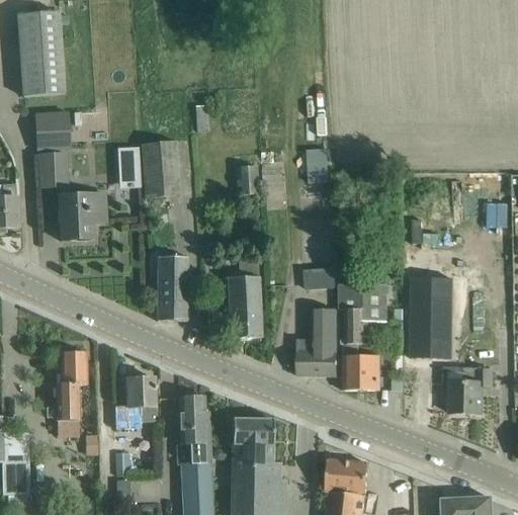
[(22,94),(63,91),(57,8),(16,11),(22,94)]
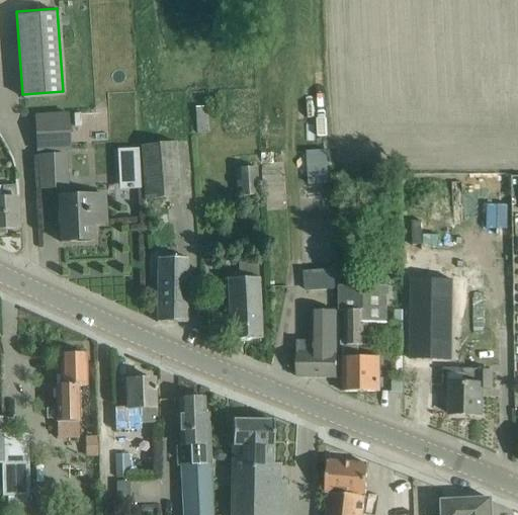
[(196,131),(208,131),(207,104),(195,105),(196,131)]
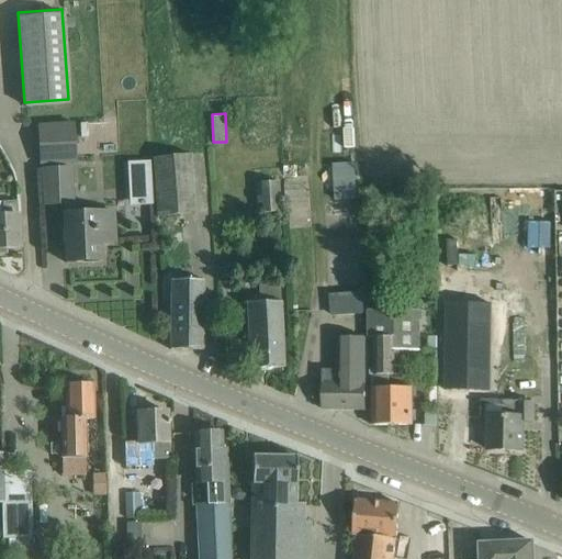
[(74,160),(71,120),(38,122),(41,161),(74,160)]
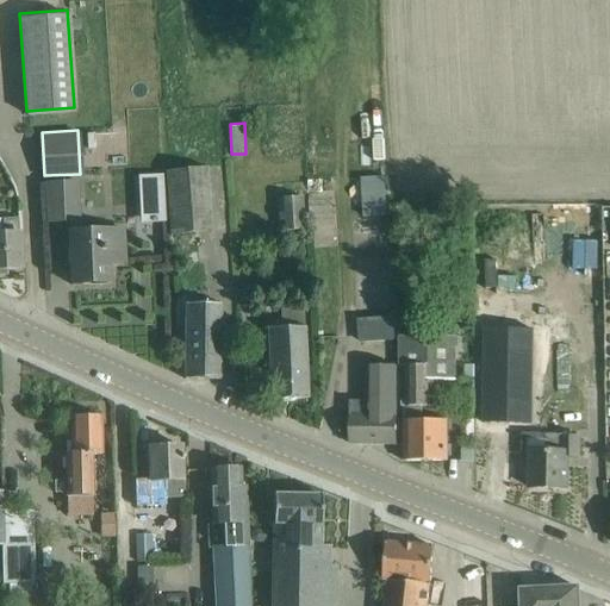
[(170,232),(212,230),(207,166),(166,169),(170,232)]
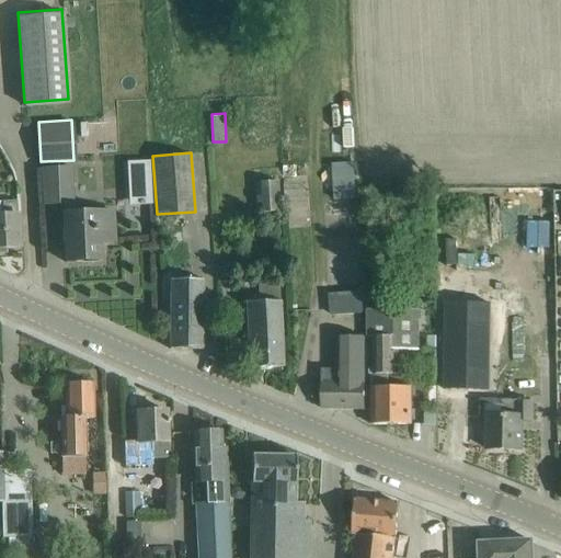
[(338,194),(358,193),(357,159),(336,159),(338,194)]
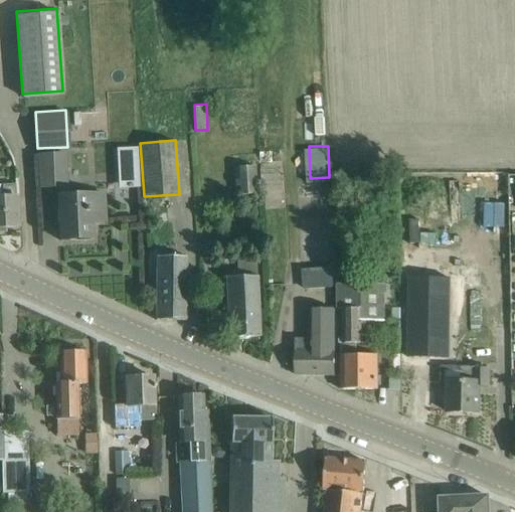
[(65,152),(37,153),(38,165),(39,185),(57,184),(60,238),(93,236),(92,220),(106,220),(104,192),(67,193),(66,184),(67,184),(65,152)]
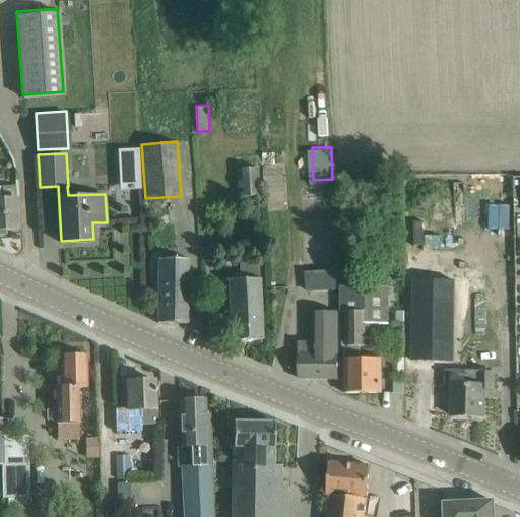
[(258,162),(240,162),(241,192),(259,192),(258,162)]
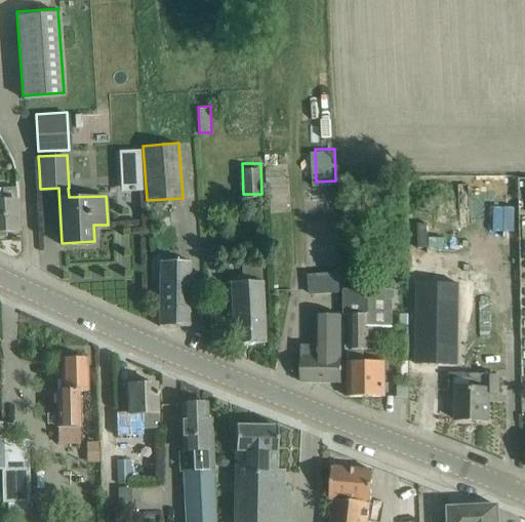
[(0,201),(0,230),(18,229),(15,188),(2,189),(2,201),(0,201)]
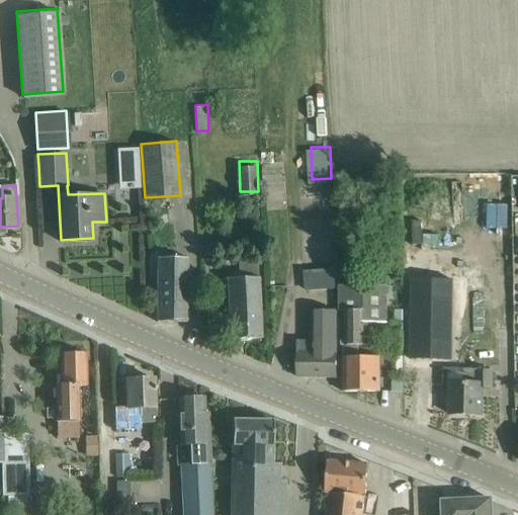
[(157,256),(157,318),(157,320),(187,320),(187,257),(157,256)]
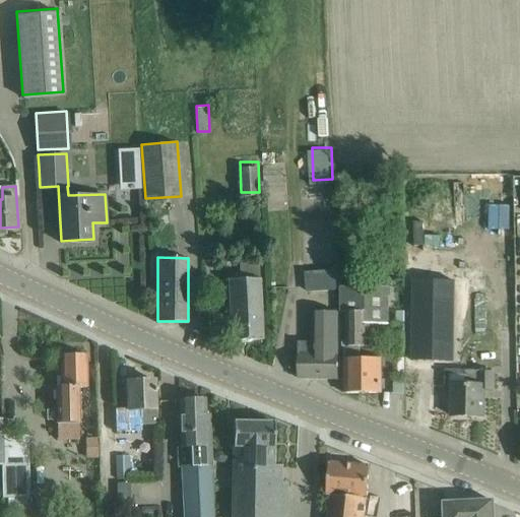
[(229,277),(231,319),(231,339),(262,338),(259,260),(239,261),(240,277),(229,277)]
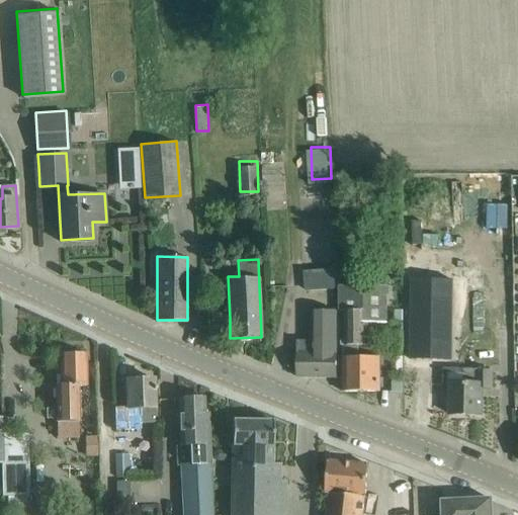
[(333,265),(304,268),(305,288),(335,285),(333,265)]
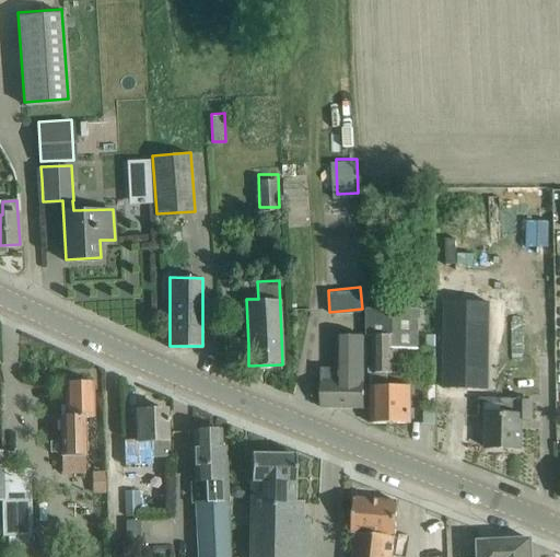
[(446,300),(445,387),(489,389),(490,301),(446,300)]
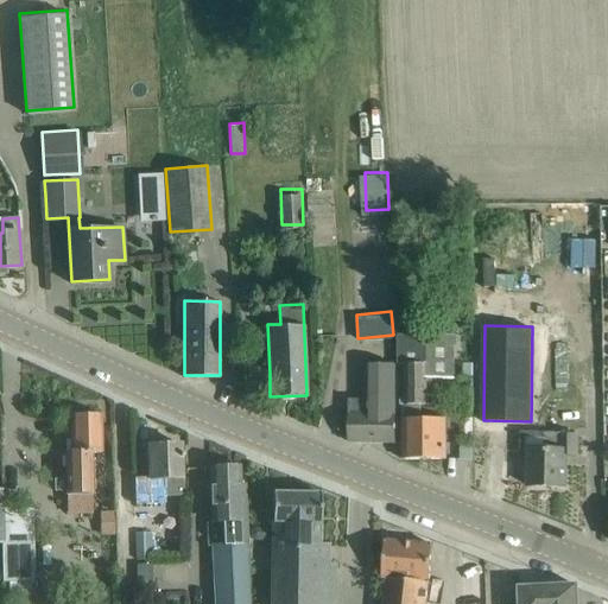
[(404,409),(422,408),(422,402),(428,401),(428,375),(454,376),(454,332),(399,332),(399,361),(406,362),(406,401),(403,401),(404,409)]
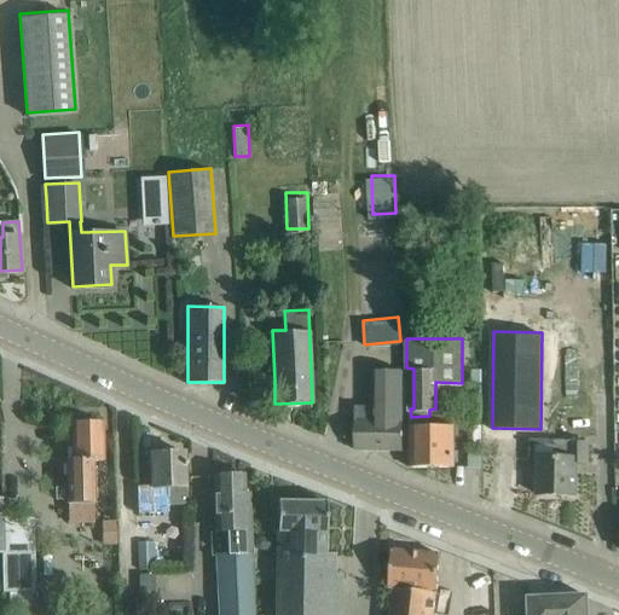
[(357,405),(357,423),(357,447),(401,447),(401,369),(374,367),(374,405),(357,405)]
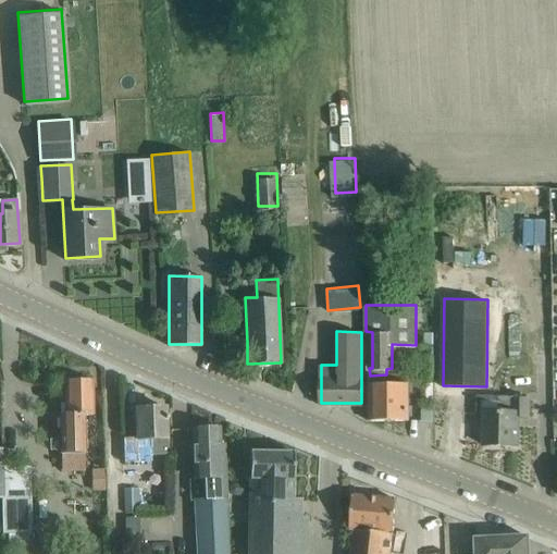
[(64,413),(60,413),(61,434),(61,451),(62,465),(84,464),(84,450),(83,413),(93,413),(93,399),(93,378),(88,378),(86,374),(79,374),(77,378),(64,379),(64,413)]
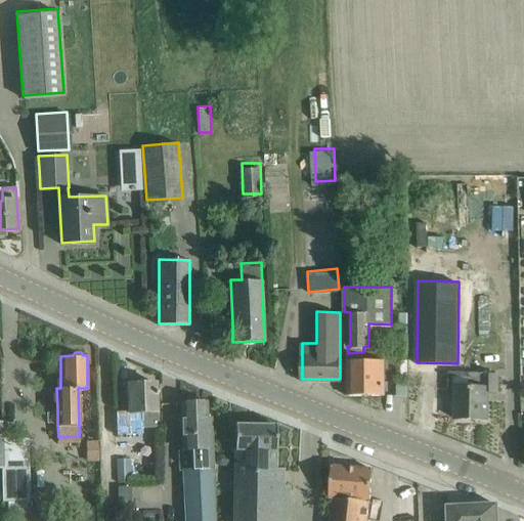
[(363,352),(348,353),(348,374),(348,394),(384,393),(384,373),(384,358),(363,358),(363,352)]
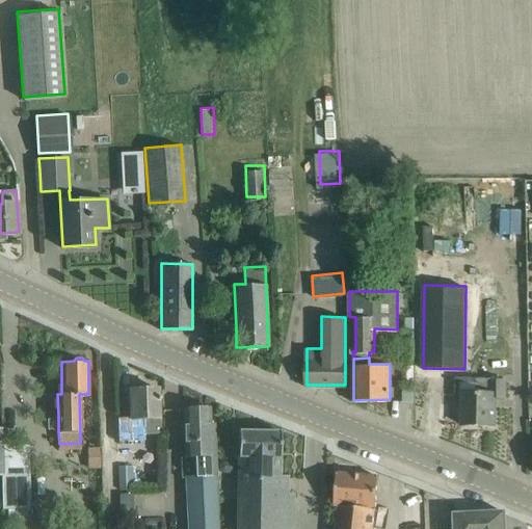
[(505,396),(505,378),(456,377),(456,391),(462,392),(462,408),(461,408),(461,413),(462,413),(462,423),(495,424),(495,396),(505,396)]
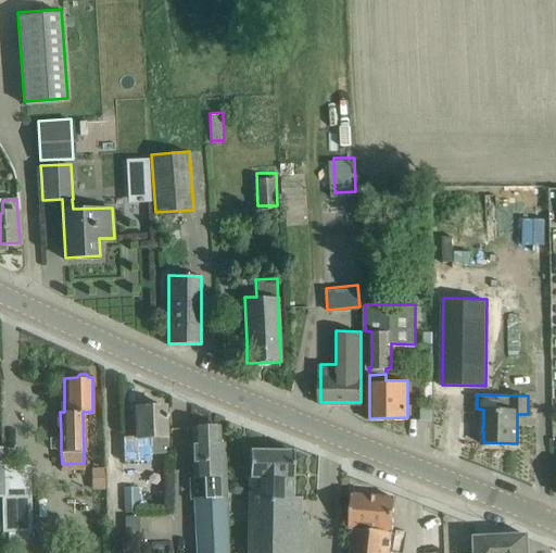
[(165,417),(167,417),(166,414),(165,414),(165,405),(136,406),(137,436),(124,436),(124,457),(151,457),(150,436),(165,435),(165,417)]
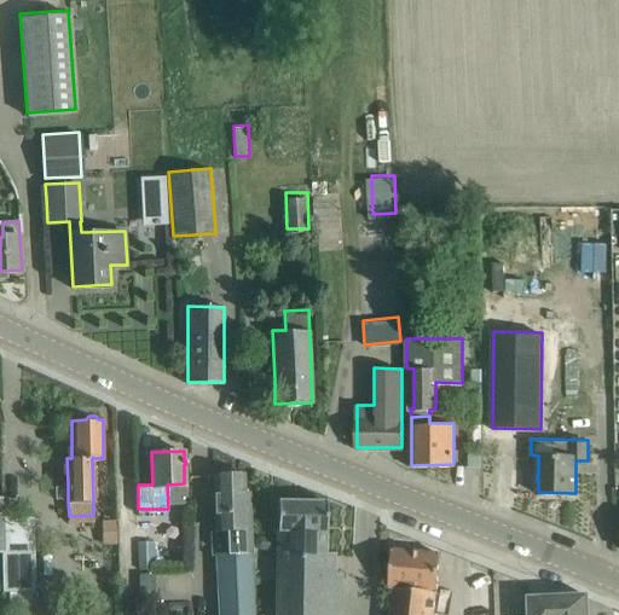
[(243,473),(213,474),(214,498),(215,527),(226,527),(227,551),(252,551),(253,551),(252,526),(252,516),(250,492),(244,492),(243,473)]
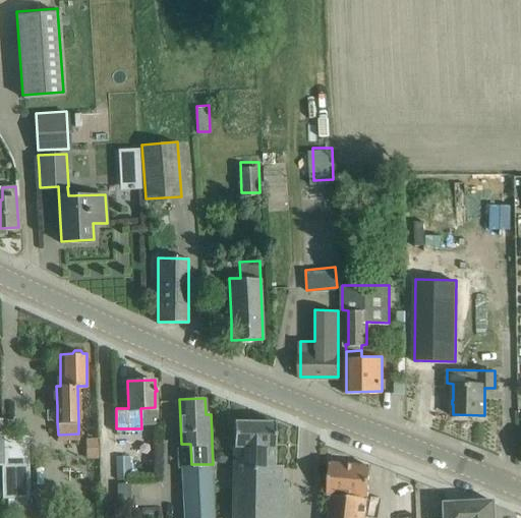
[(281,481),(282,464),(274,464),(275,421),(234,420),(231,517),(286,517),(287,481),(281,481)]
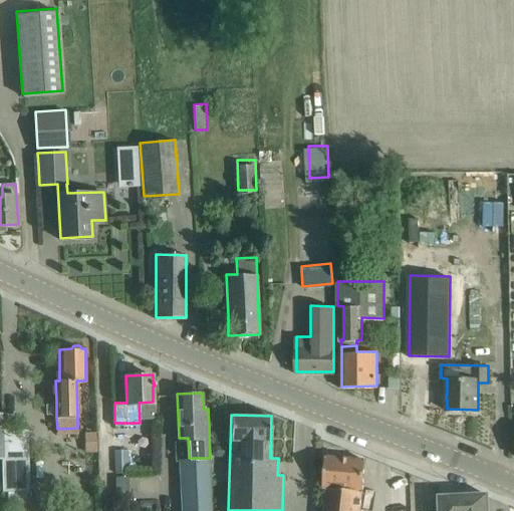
[(26,430),(1,430),(1,461),(1,491),(26,491),(26,430)]
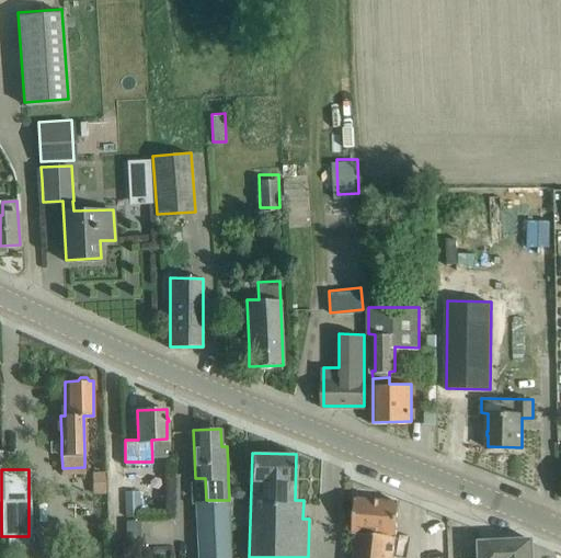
[(105,470),(94,470),(94,492),(105,491),(105,470)]
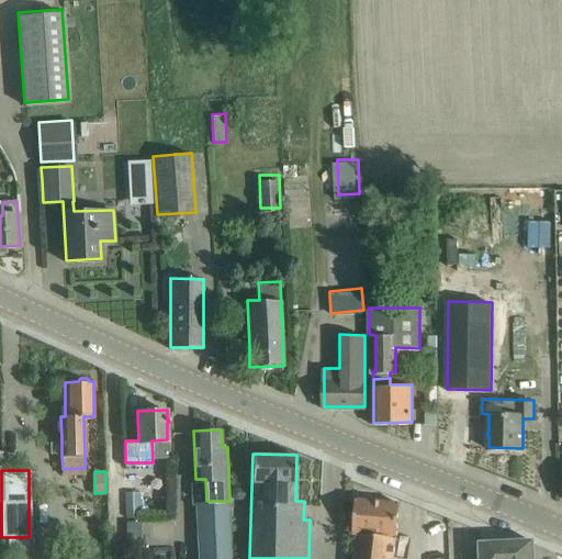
[(126,489),(127,514),(141,513),(141,489),(126,489)]
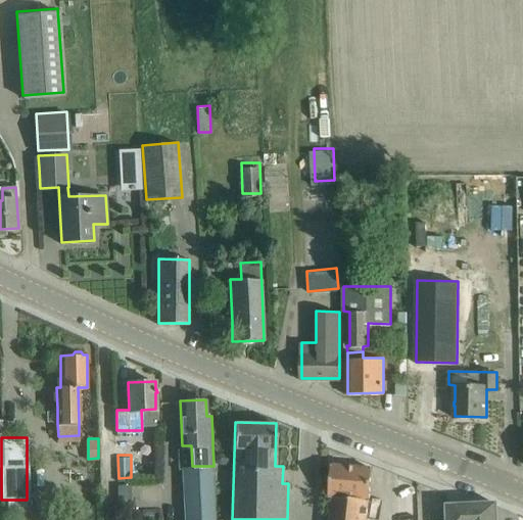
[(366,519),(368,500),(370,500),(372,467),(331,463),(328,495),(330,497),(328,519),(366,519)]
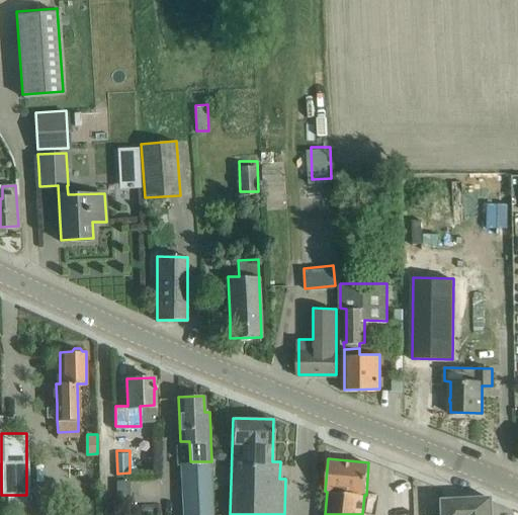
[(182,514),(212,514),(213,513),(211,513),(210,461),(190,461),(181,461),(182,514)]
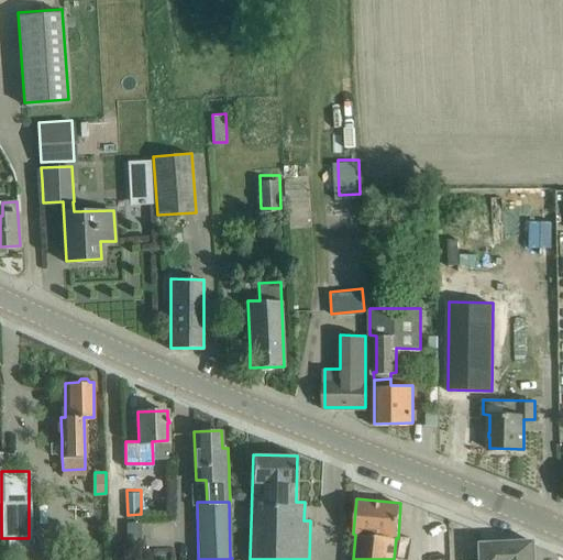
[(140,535),(127,535),(127,548),(141,548),(140,535)]
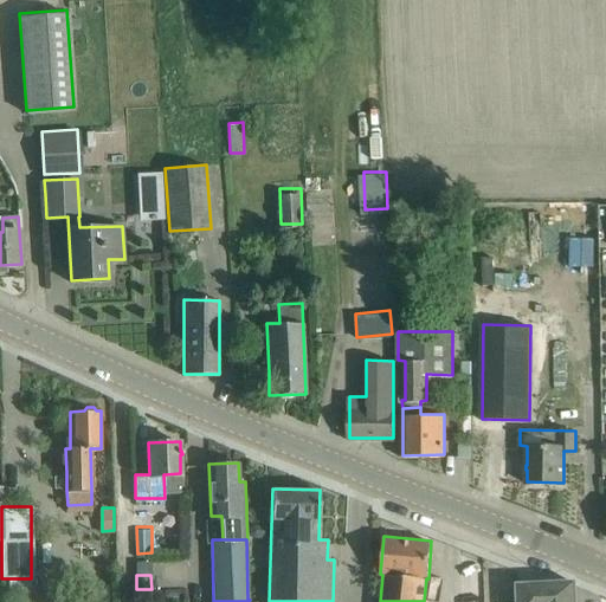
[(575,601),(575,582),(575,581),(519,583),(519,601),(575,601)]
